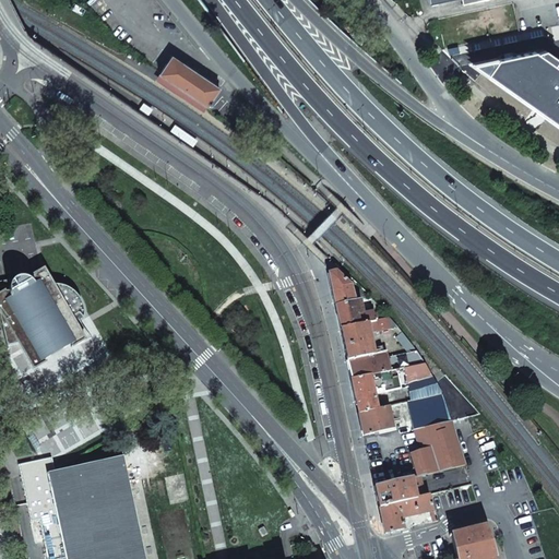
[(538,55),(535,52),(475,66),(558,125),(558,69),(554,66),(557,60),(545,51),(538,55)]
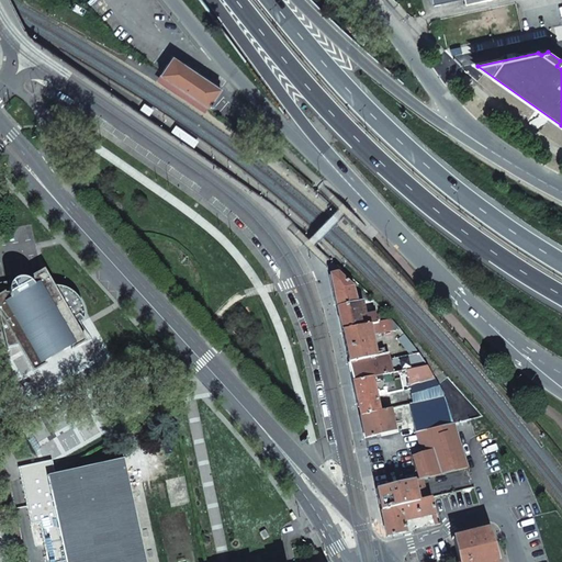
[(189,67),(172,56),(164,71),(160,75),(209,108),(221,89),(189,67)]
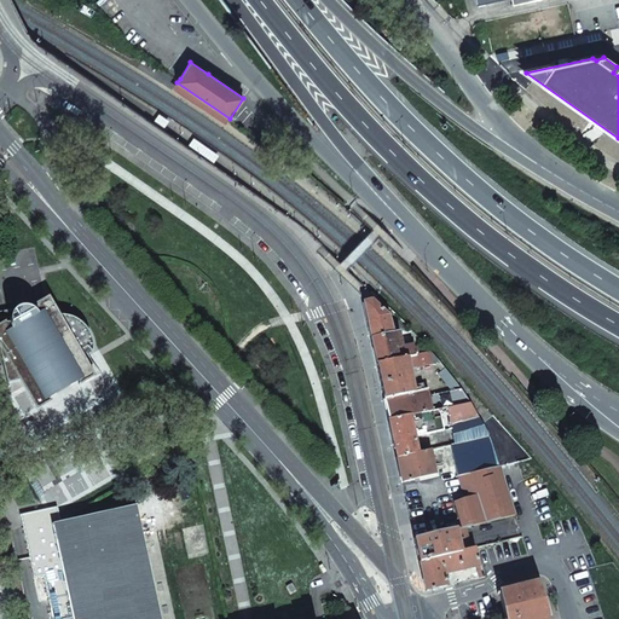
[(230,119),(177,82),(173,90),(224,125),(230,119)]
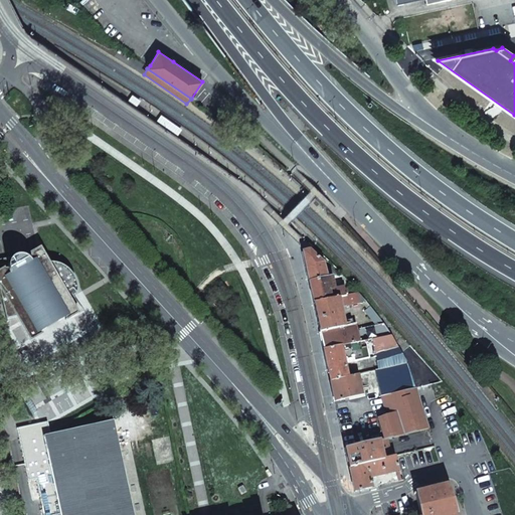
[(132,96),(128,102),(134,106),(137,107),(140,101),(132,96)]
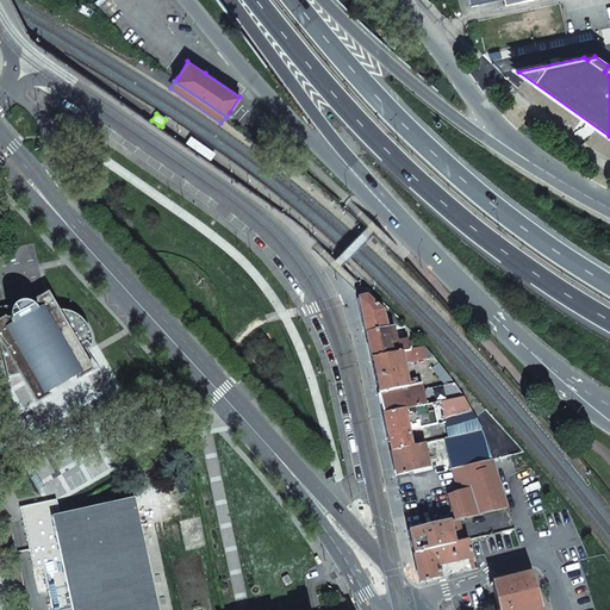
[(192,137),(187,144),(211,161),(216,154),(192,137)]
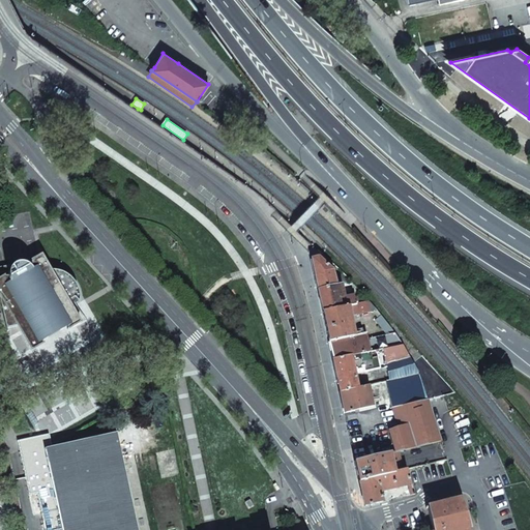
[(52,270),(51,271),(42,256),(41,256),(38,257),(29,262),(28,265),(25,264),(22,264),(20,264),(15,265),(13,265),(0,267),(0,302),(7,332),(20,329),(32,351),(43,344),(42,344),(40,342),(67,326),(68,328),(67,329),(68,330),(81,323),(86,320),(79,314),(76,315),(71,307),(78,302),(80,302),(79,297),(79,294),(77,287),(75,282),(71,278),(69,276),(65,274),(59,272),(54,271),(52,270)]
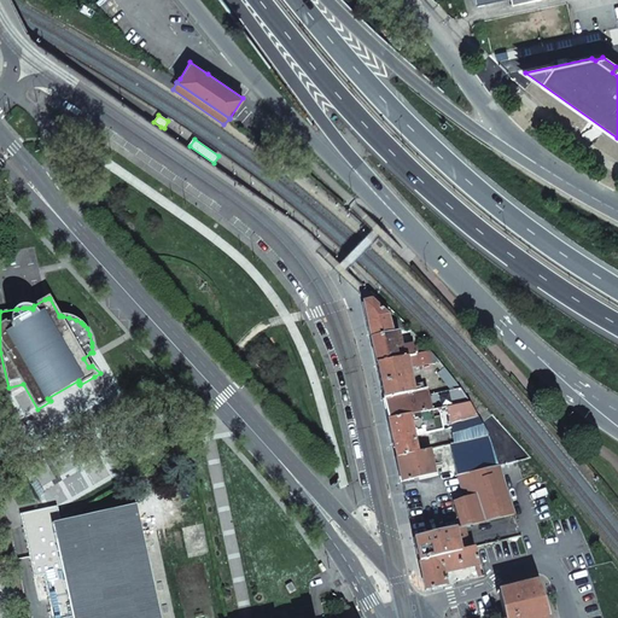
[(363,303),(371,337),(391,333),(388,315),(372,302),(363,303)]
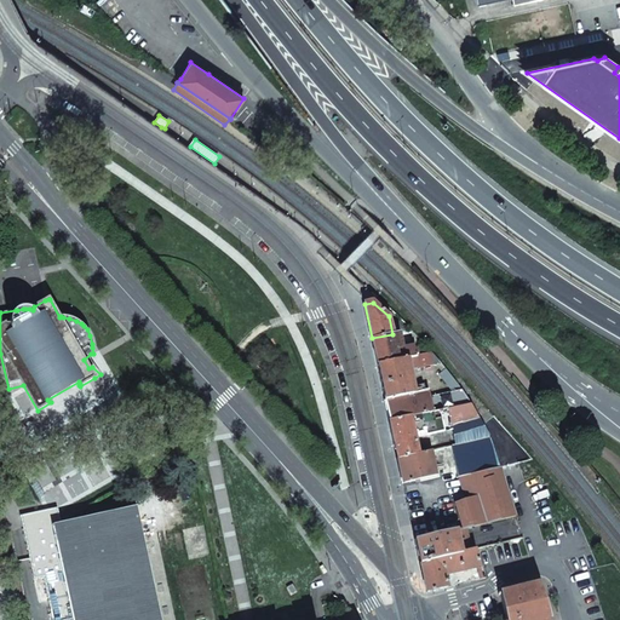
[(372,338),(378,365),(432,352),(432,351),(425,344),(396,350),(392,334),(372,338)]
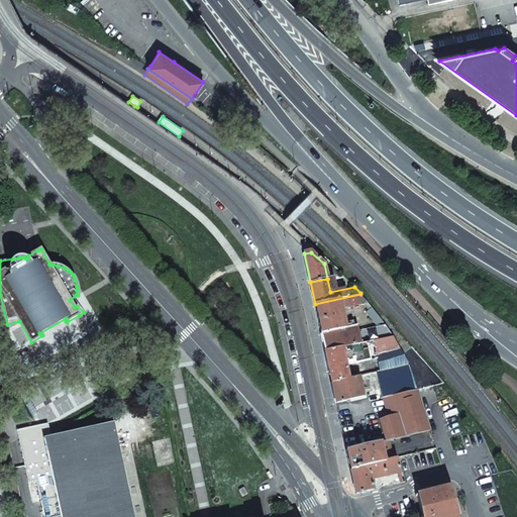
[(393,337),(385,325),(382,321),(360,294),(315,304),(325,351),(393,337)]
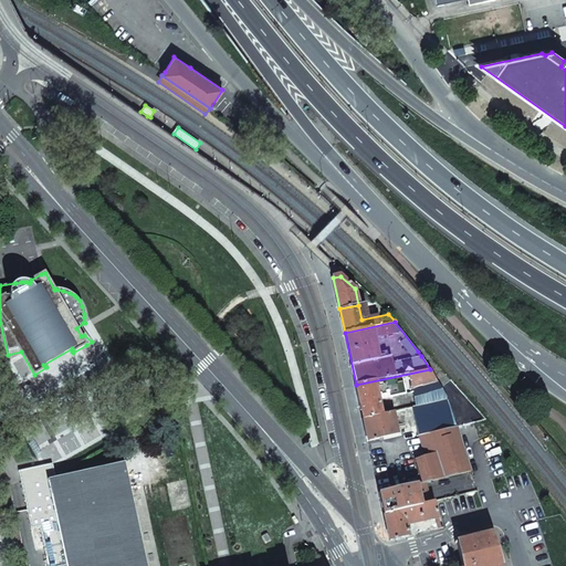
[(356,385),(363,418),(381,415),(378,395),(388,392),(389,398),(413,392),(417,406),(449,399),(430,369),(356,385)]
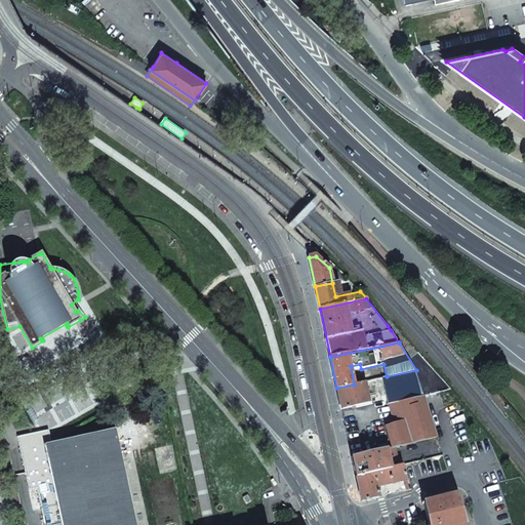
[(336,388),(341,409),(369,402),(366,386),(376,384),(377,388),(384,386),(388,405),(389,405),(425,396),(416,370),(387,376),(354,385),(336,388)]
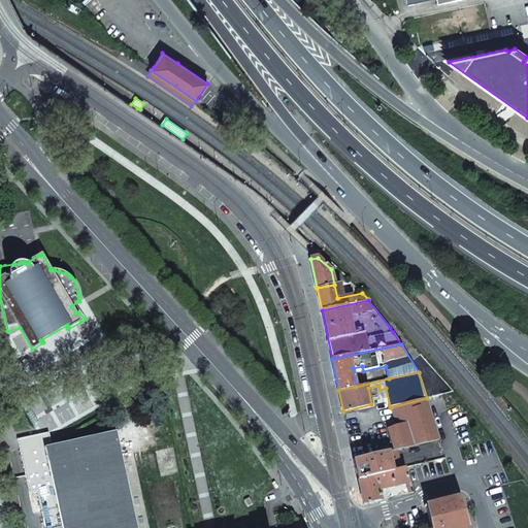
[(388,428),(394,450),(404,448),(431,441),(439,439),(427,398),(391,407),(395,416),(401,424),(388,428)]
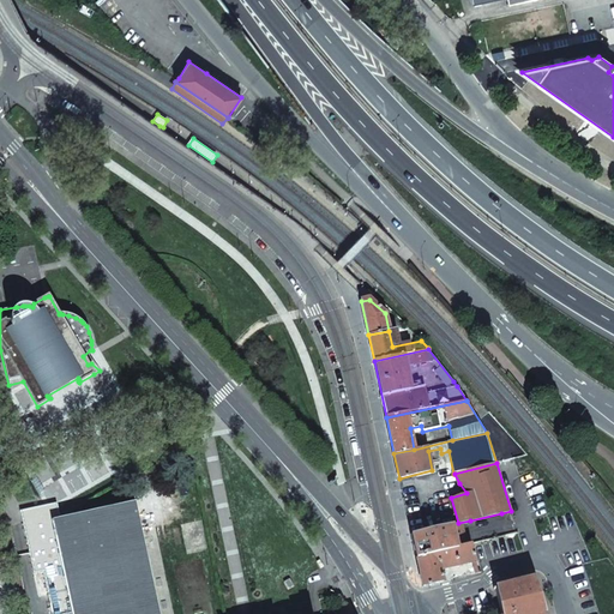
[(160,613),(136,503),(60,518),(56,504),(41,507),(41,506),(20,511),(35,575),(43,573),(48,595),(52,613),(160,613)]
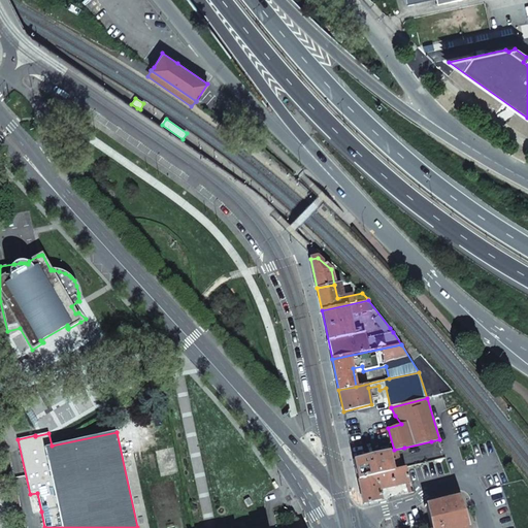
[(354,460),(358,480),(393,471),(392,466),(400,464),(397,453),(405,451),(404,448),(394,450),(354,460)]
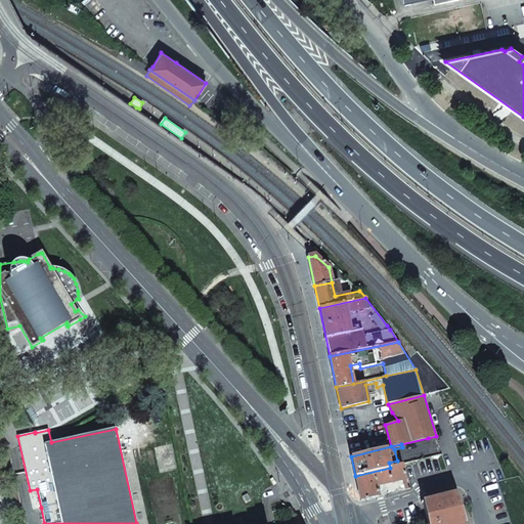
[(390,468),(355,476),(360,500),(379,496),(376,485),(403,479),(405,486),(401,488),(402,491),(408,489),(402,465),(390,468)]
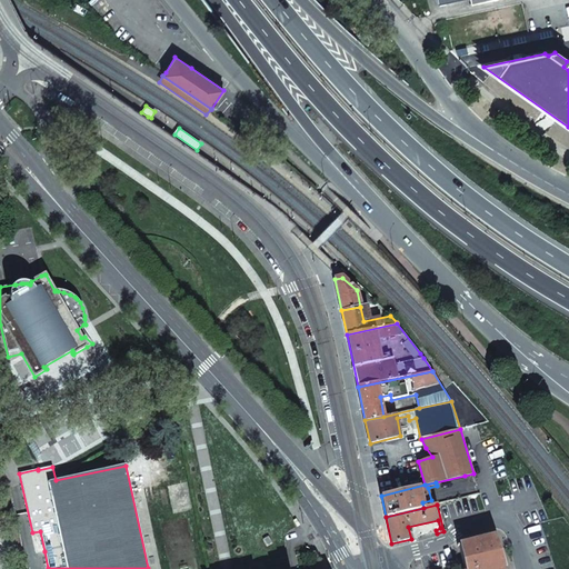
[(45,551),(40,531),(32,532),(37,553),(45,551)]
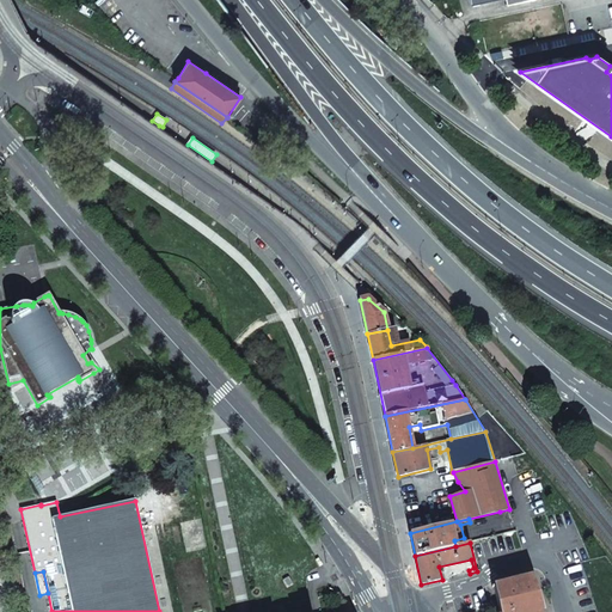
[(542,611),(532,577),(495,586),(495,588),(500,611),(542,611)]
